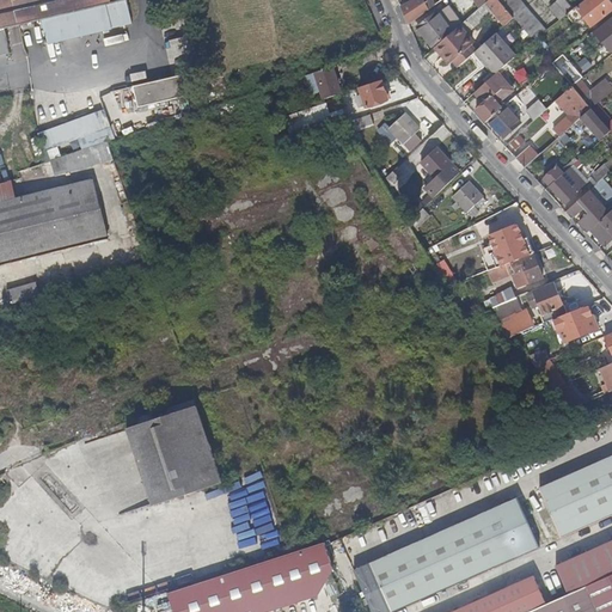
[(0,0),(0,29),(5,29),(17,25),(10,0),(0,0)]
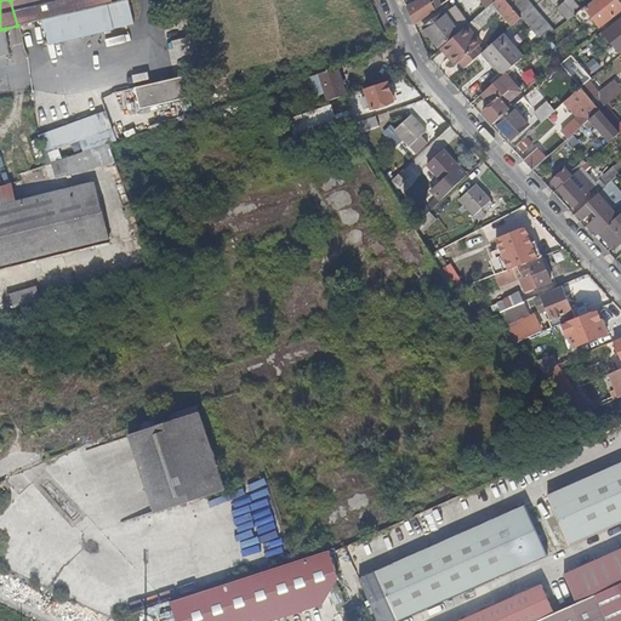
[(10,0),(17,26),(45,20),(101,6),(127,0),(10,0)]
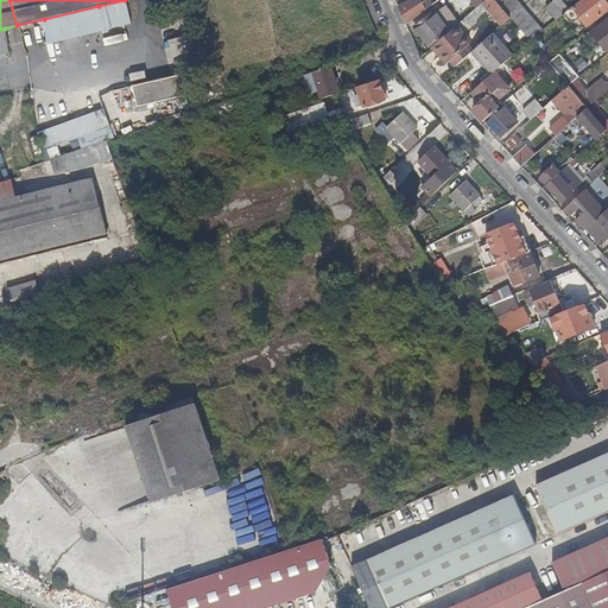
[(412,0),(398,8),(405,25),(425,11),(419,0),(412,0)]
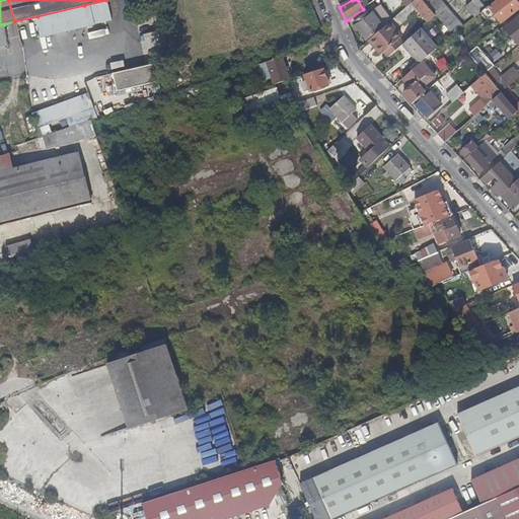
[(415,0),(405,7),(389,22),(394,27),(416,9),(427,23),(435,16),(421,0),(415,0)]
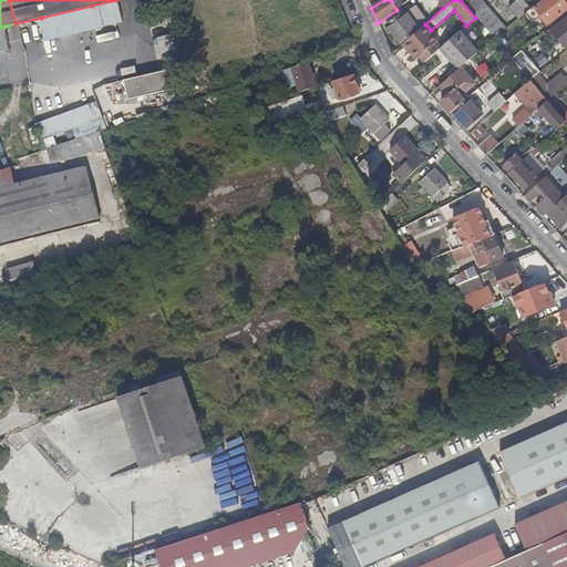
[(493,39),(505,30),(480,0),(460,0),(475,18),(493,39)]
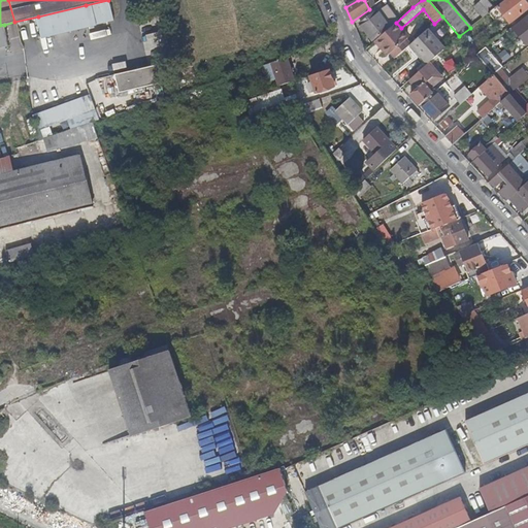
[(482,0),(479,2),(487,12),(492,8),(485,0),(482,0)]
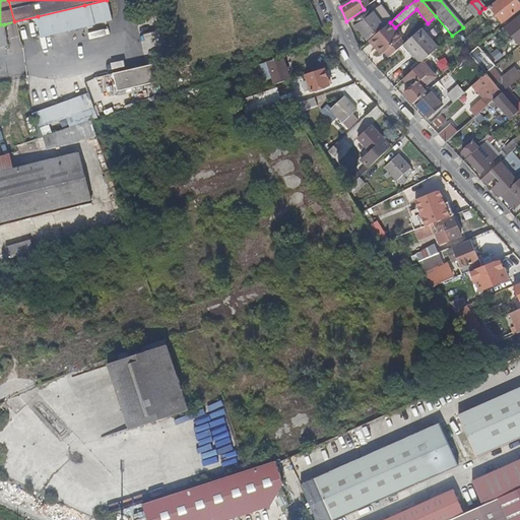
[(519,6),(515,0),(500,0),(491,7),(498,16),(501,13),(507,20),(519,9),(519,6)]
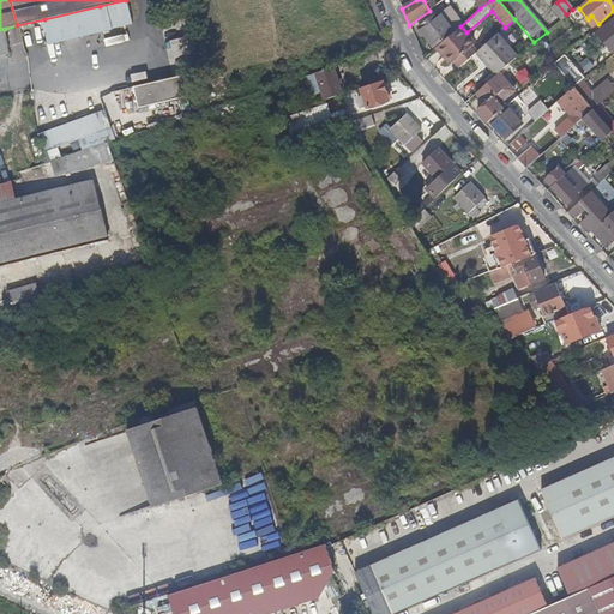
[(561,20),(567,16),(566,14),(557,2),(552,10),(561,20)]
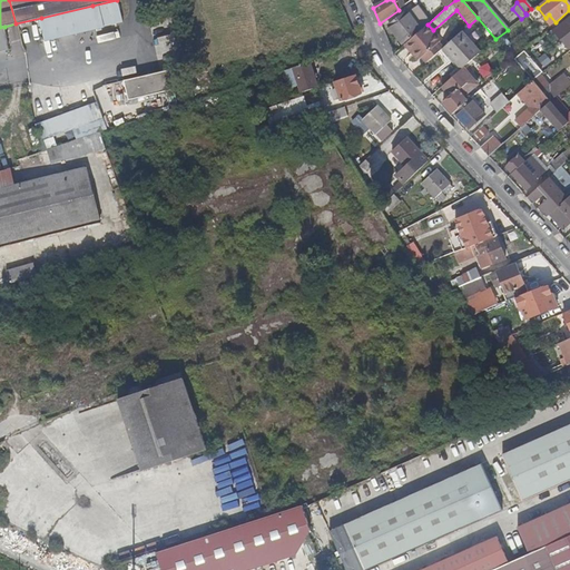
[(98,28),(92,6),(41,18),(46,40),(98,28)]
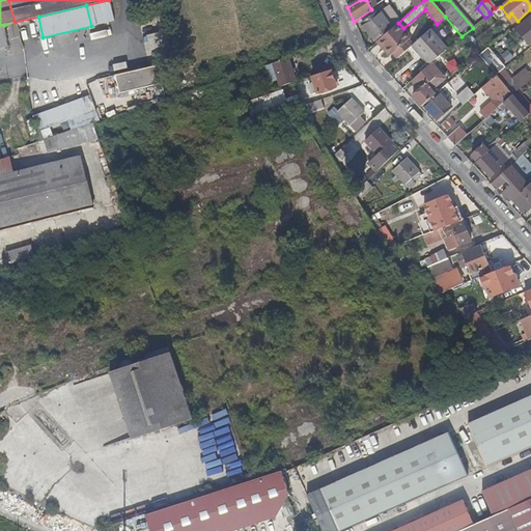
[(390,28),(390,29),(394,26),(398,23),(387,8),(379,15),(376,12),(362,25),(374,40),(390,28)]
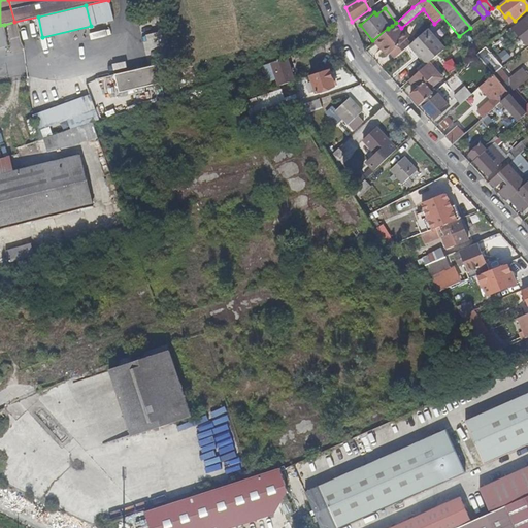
[(527,18),(514,30),(527,44),(527,43),(527,18)]
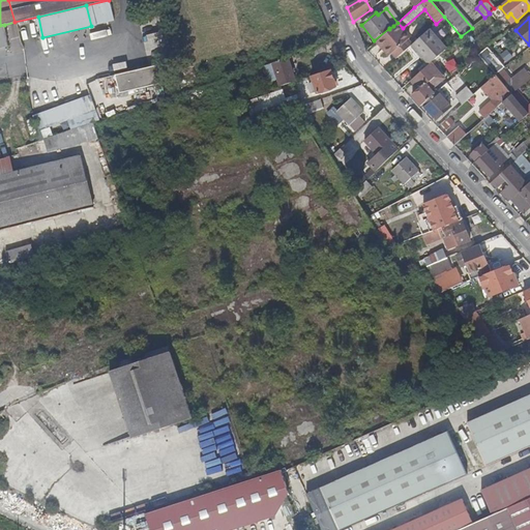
[(4,25),(0,25),(0,47),(9,45),(4,25)]
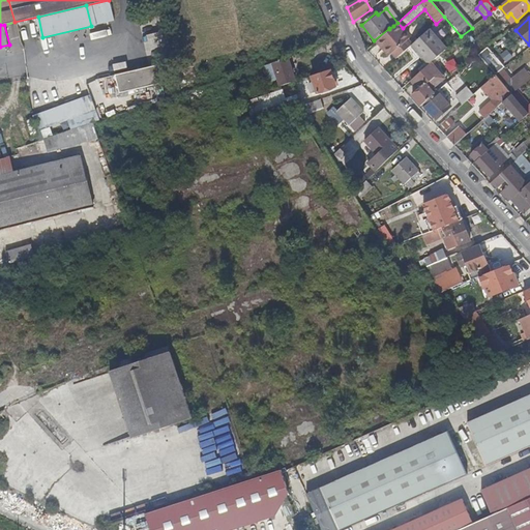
[(392,62),(408,50),(410,48),(405,42),(407,40),(393,26),(389,29),(375,42),(392,62)]
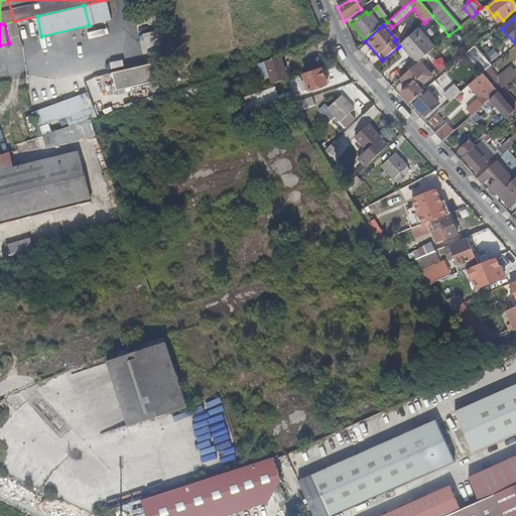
[(397,48),(413,67),(419,62),(430,52),(413,33),(399,46),(397,48)]
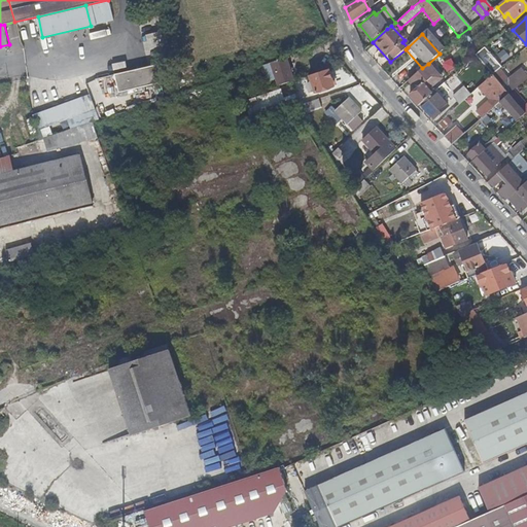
[(501,68),(485,48),(476,56),(492,74),(498,70),(501,68)]
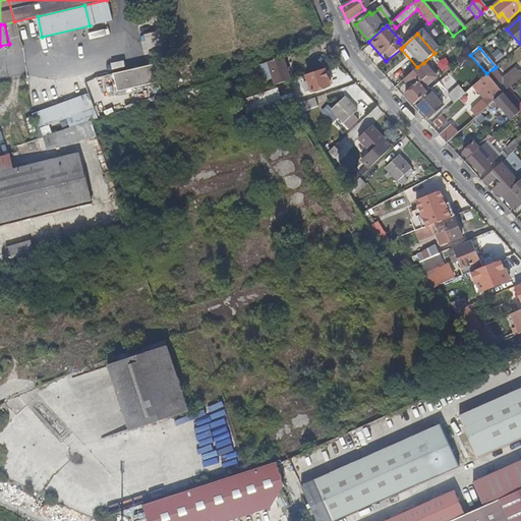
[(290,80),(282,57),(256,65),(263,81),(272,78),(275,85),(290,80)]
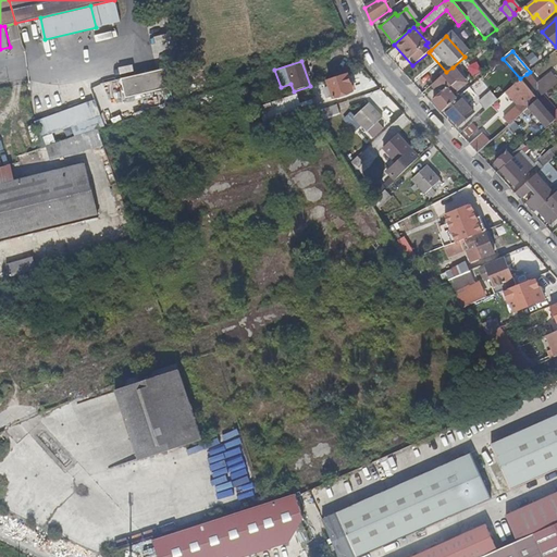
[(170,67),(125,77),(130,97),(174,86),(170,67)]
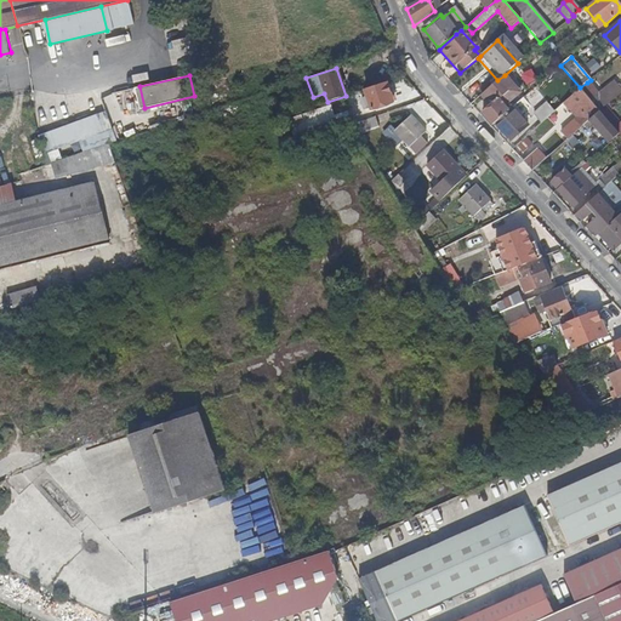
[(506,103),(518,91),(505,75),(497,80),(480,96),(490,107),(495,112),(506,103)]
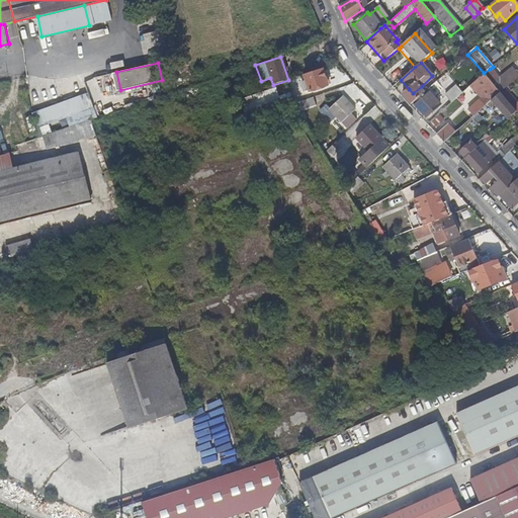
[(248,67),(232,73),(234,80),(251,75),(248,67)]
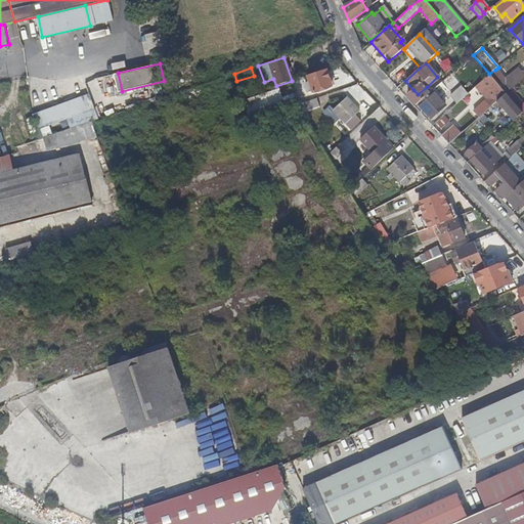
[(324,72),(323,70),(307,75),(312,92),(330,87),(326,79),(329,78),(326,72),(324,72)]
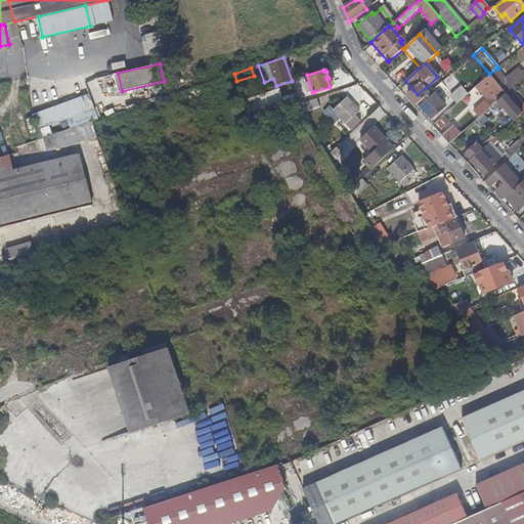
[(495,70),(489,74),(497,85),(504,80),(495,70)]
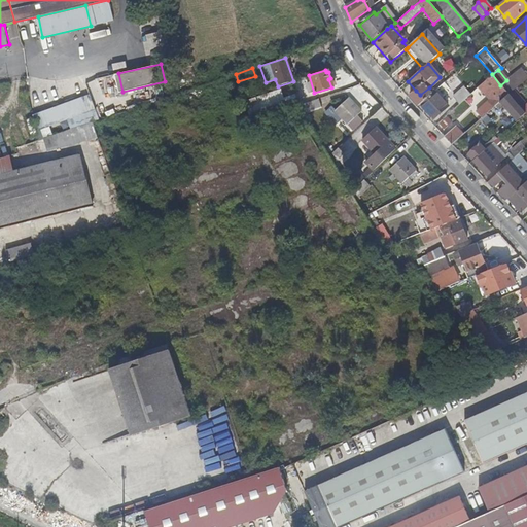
[(498,86),(490,76),(479,88),(489,100),(476,112),(481,118),(499,102),(508,95),(504,90),(500,85),(498,86)]
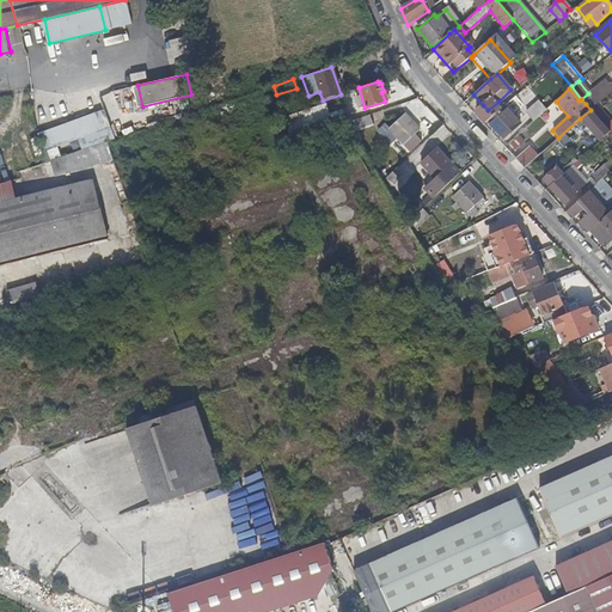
[(588,93),(581,99),(586,104),(593,98),(588,93)]
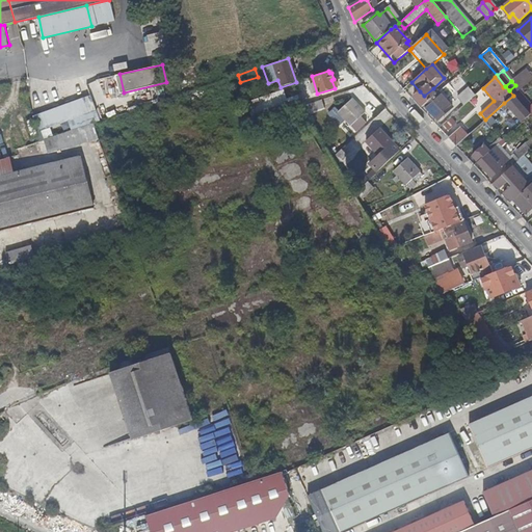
[(243,91),(245,99),(265,92),(263,85),(243,91)]
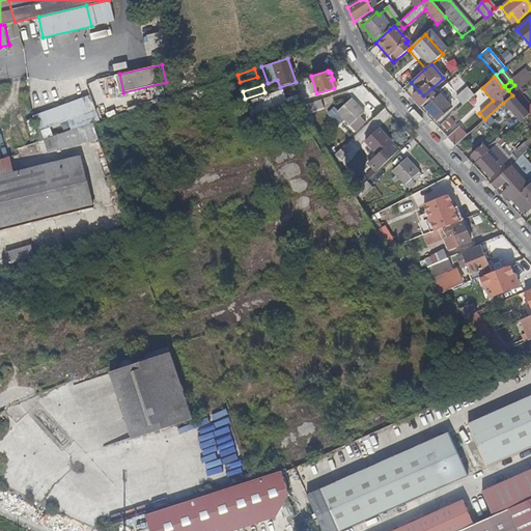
[(453,99),(460,107),(473,95),(466,87),(453,99)]
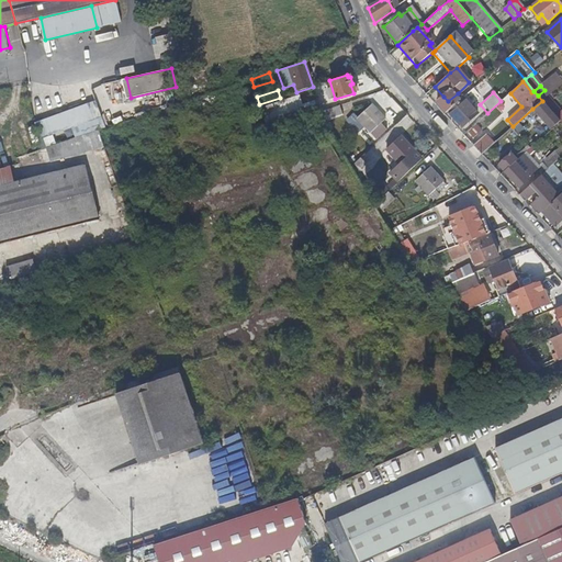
[(449,111),(462,99),(458,93),(448,101),(444,97),(435,104),(445,114),(449,111)]
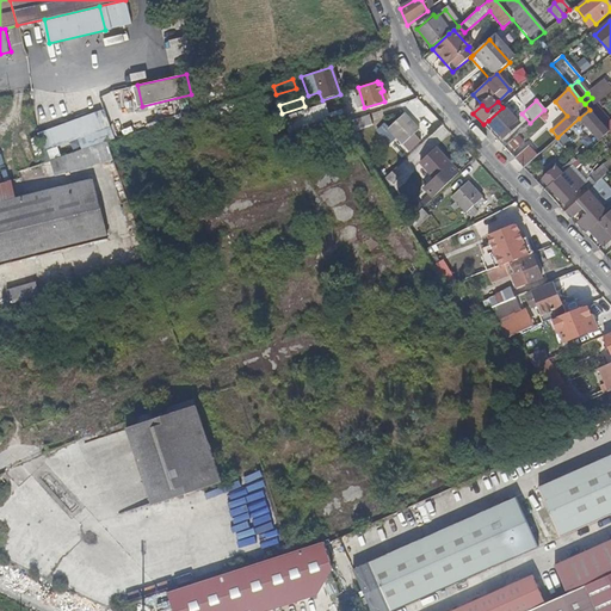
[(518,123),(504,106),(503,107),(488,121),(503,137),(518,123)]
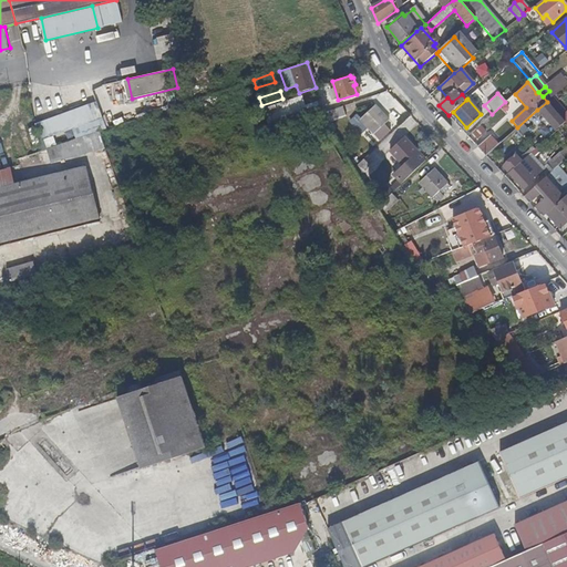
[(556,131),(565,123),(559,116),(547,102),(537,110),(556,131)]
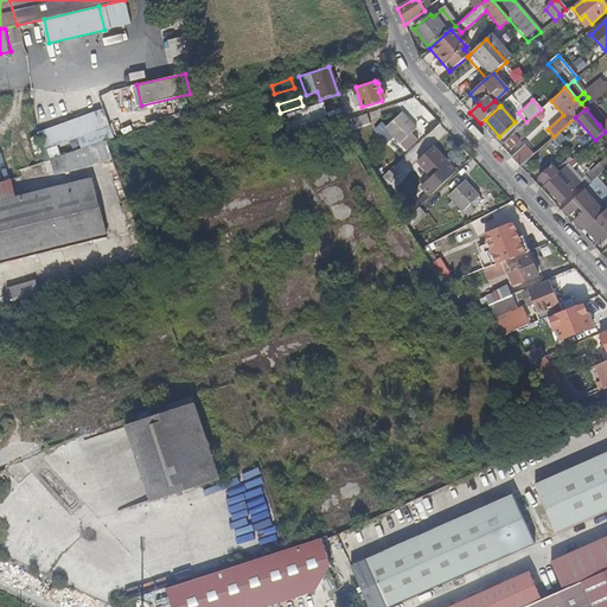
[(38,128),(51,174),(109,159),(104,140),(110,138),(103,112),(38,128)]
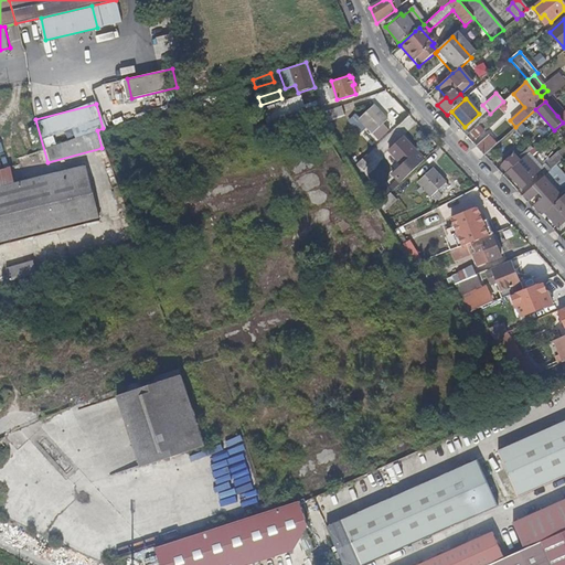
[(301,117),(318,112),(316,104),(299,108),(301,117)]
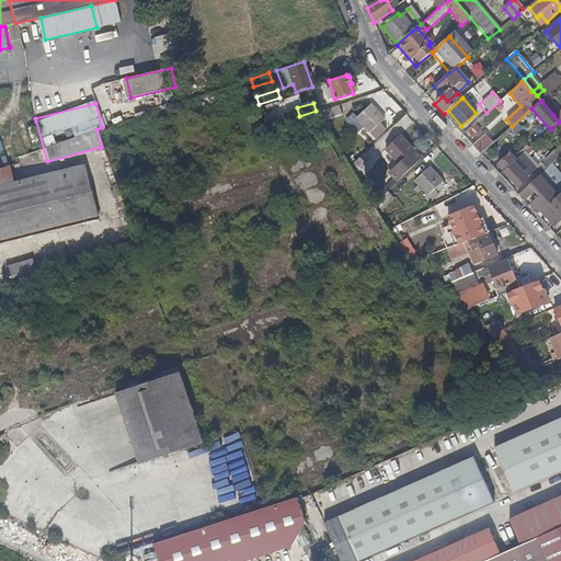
[(339,112),(336,104),(323,109),(325,116),(339,112)]
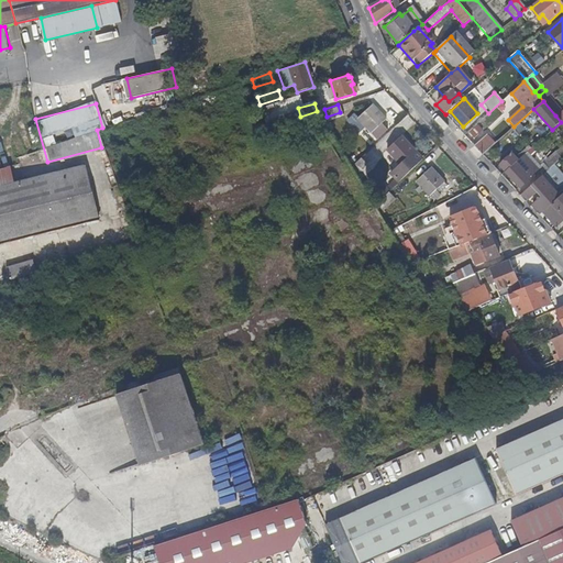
[(371,105),(356,118),(360,122),(355,127),(360,131),(364,127),(375,138),(381,132),(375,128),(384,119),(371,105)]
